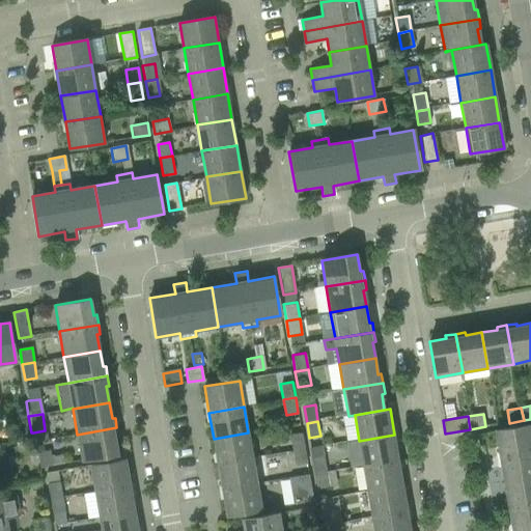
[(530,436),(529,425),(494,431),(499,459),(530,452),(530,436)]
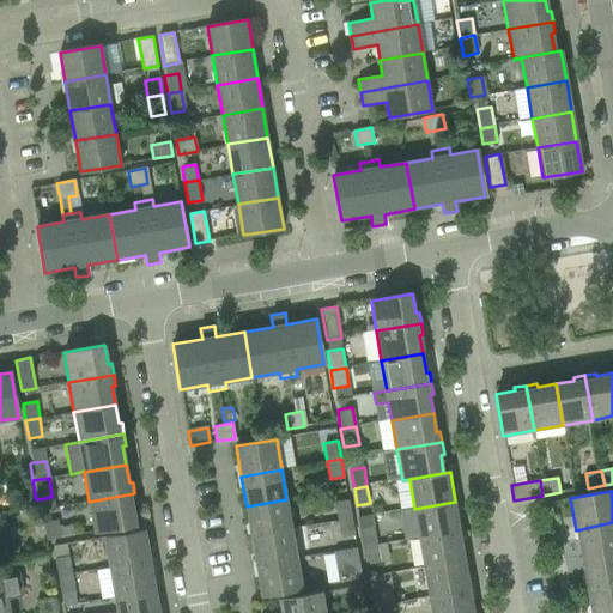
[(134,493),(89,502),(95,532),(137,525),(133,505),(137,504),(134,493)]
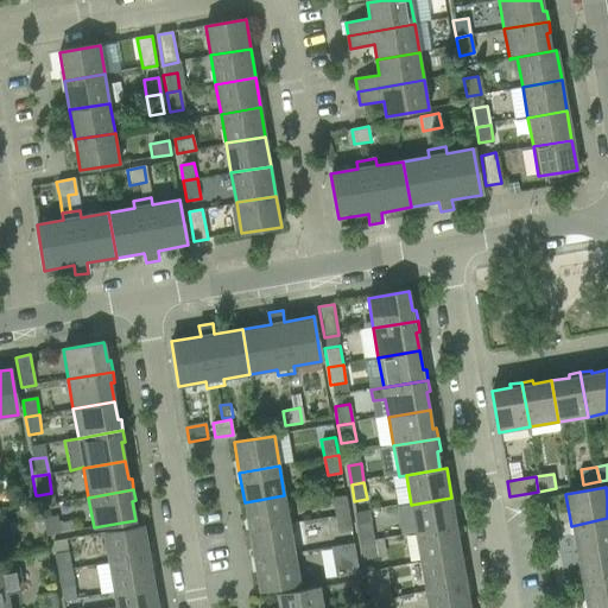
[(245,502),(249,531),(290,525),(284,495),(245,502)]
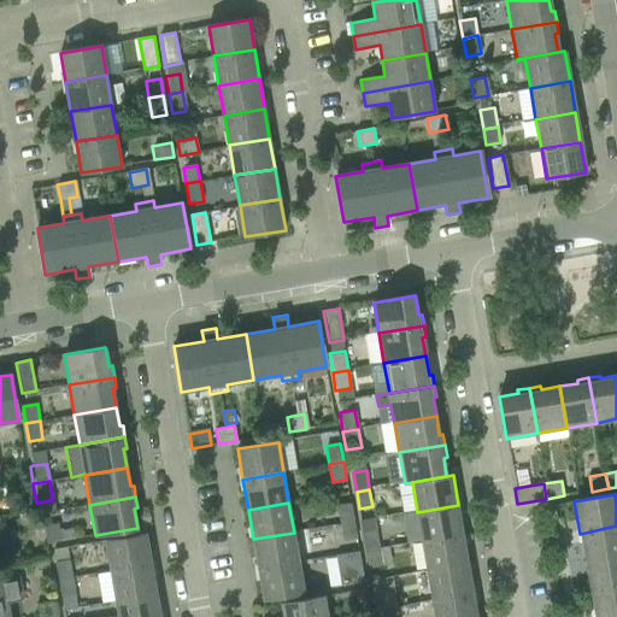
[(336,505),(340,524),(353,522),(350,503),(336,505)]
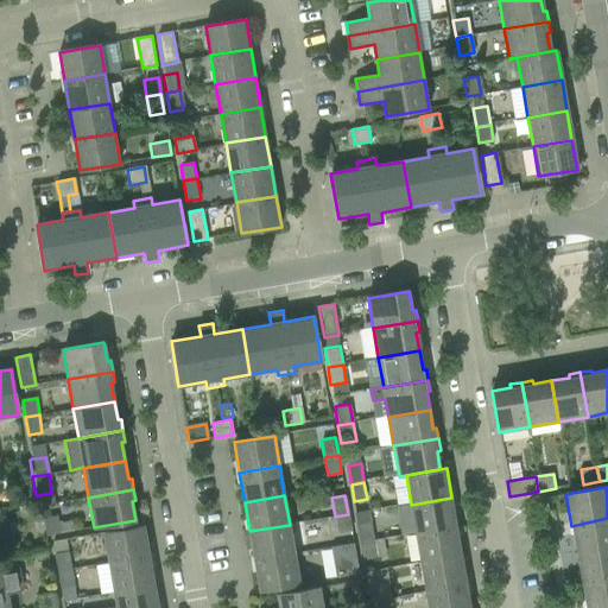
[(451,498),(411,505),(416,534),(456,527),(451,498)]
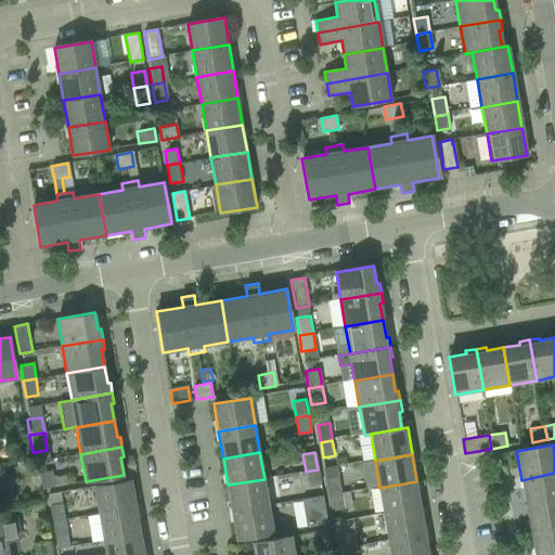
[(318,469),(306,472),(308,487),(321,485),(318,469)]
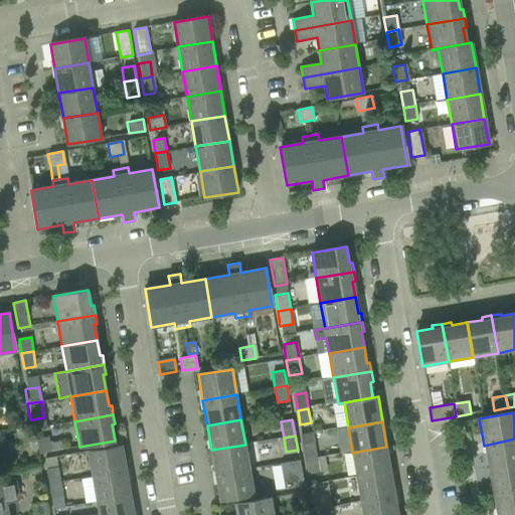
[(49,452),(47,437),(35,439),(38,454),(49,452)]
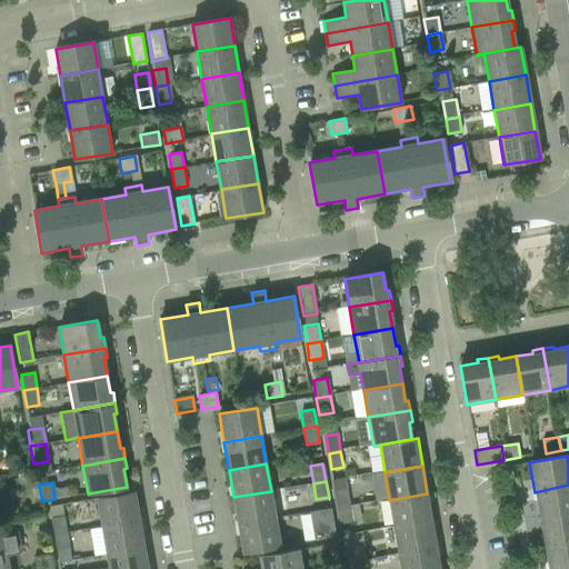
[(568,485),(535,492),(540,519),(568,513),(568,485)]
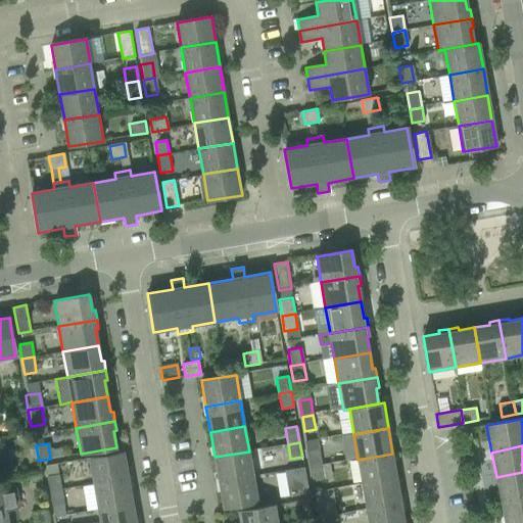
[(307,452),(311,468),(322,466),(319,449),(307,452)]
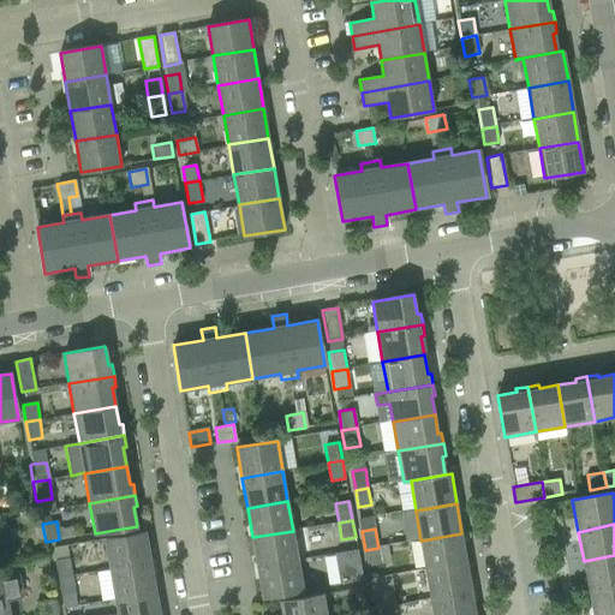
[(252,537),(257,567),(298,560),(293,531),(252,537)]
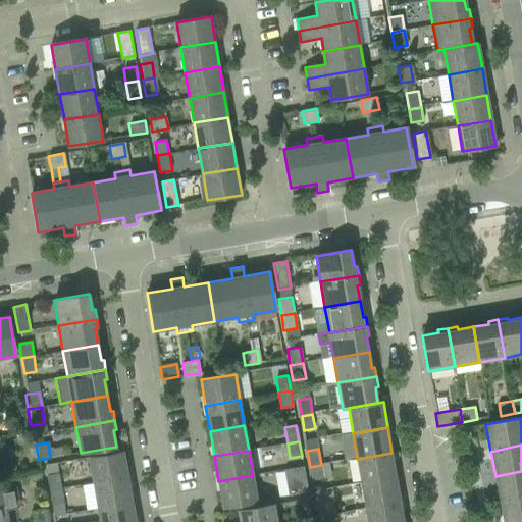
[(90,457),(94,483),(128,477),(123,452),(90,457)]
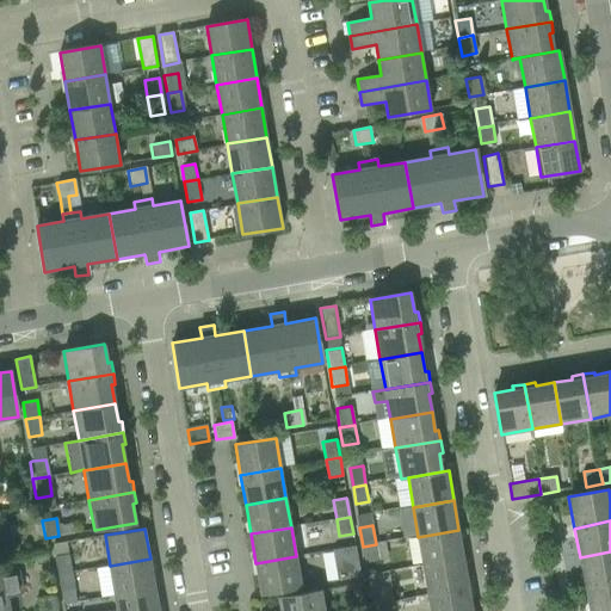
[(458,530),(418,537),(424,566),(464,559),(458,530)]
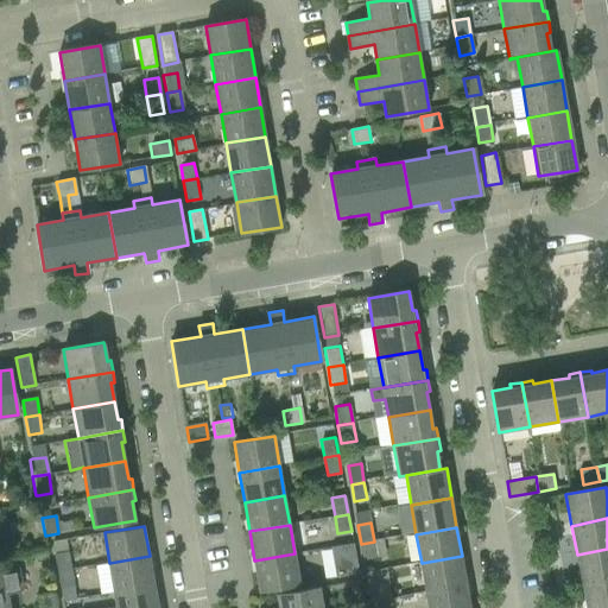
[(374,542),(361,544),(365,561),(377,558),(374,542)]
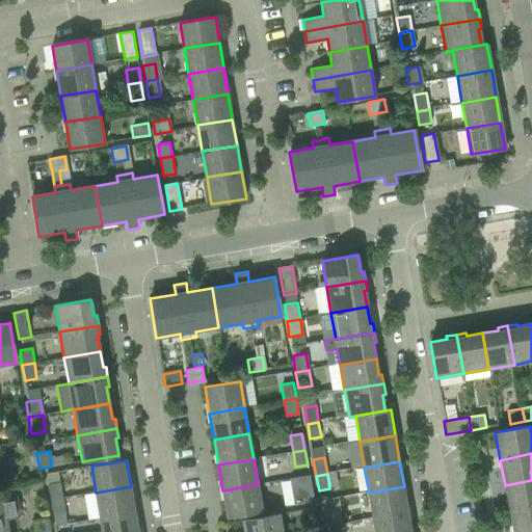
[(309,476),(290,479),(295,505),(313,502),(309,476)]
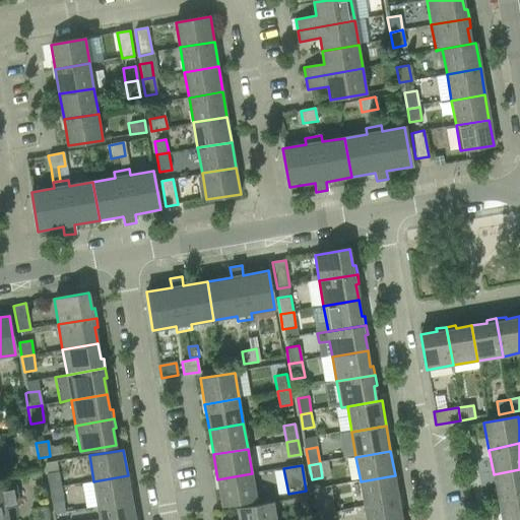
[(519,469),(494,474),(498,501),(519,496),(519,469)]
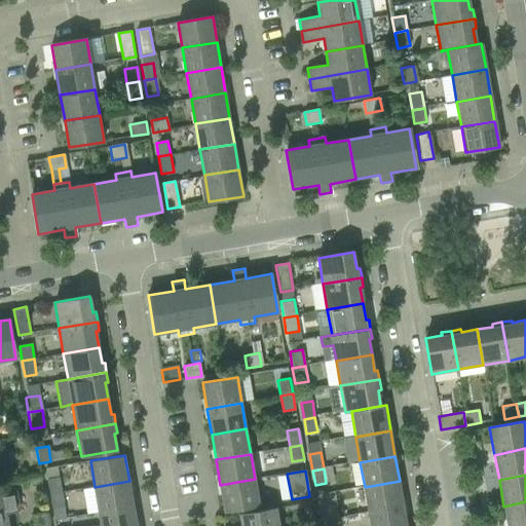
[(47,479),(50,495),(62,493),(59,478),(47,479)]
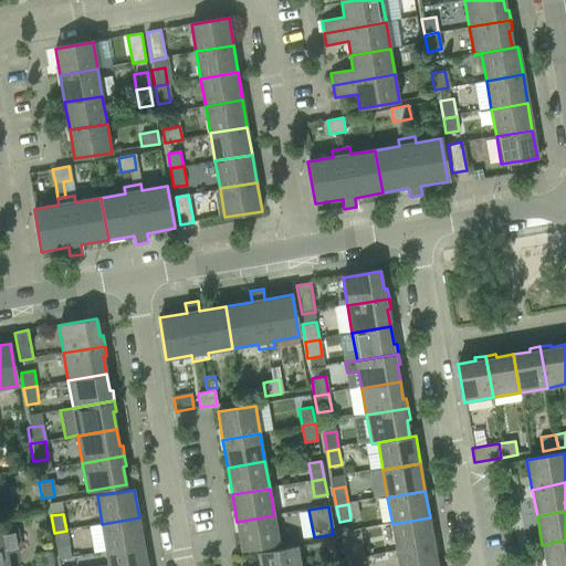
[(274,515),(237,522),(242,549),(279,544),(274,515)]
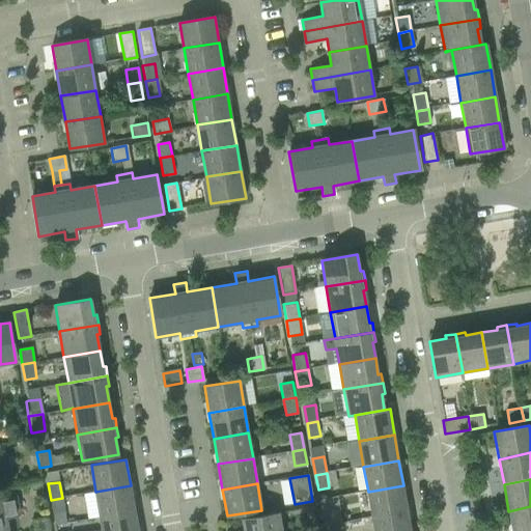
[(95,492),(101,518),(135,511),(131,485),(95,492)]
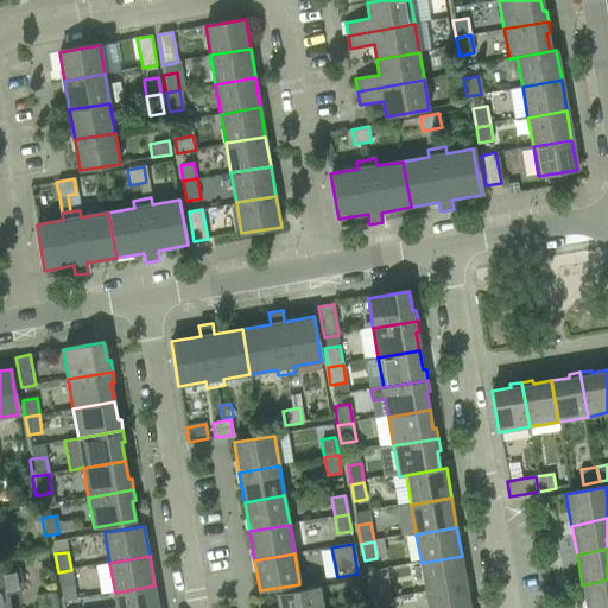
[(422,563),(426,593),(467,586),(462,556),(422,563)]
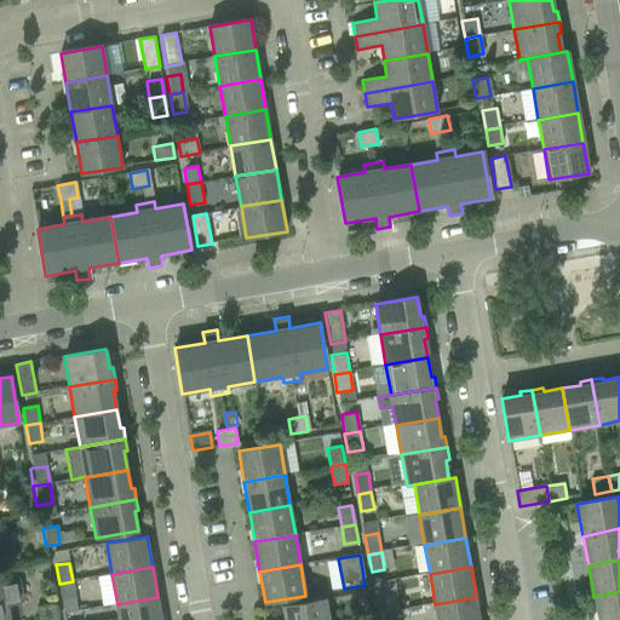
[(0,619),(7,619),(5,606),(21,603),(17,580),(0,583),(0,619)]
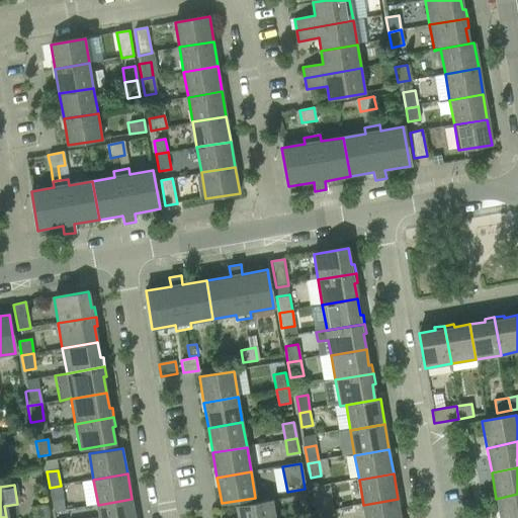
[(61,486),(50,488),(52,502),(63,500),(61,486)]
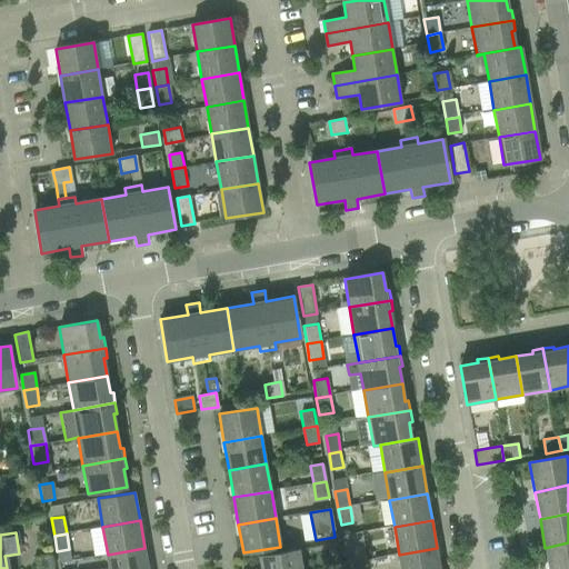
[(568,568),(568,542),(545,548),(548,568),(568,568)]
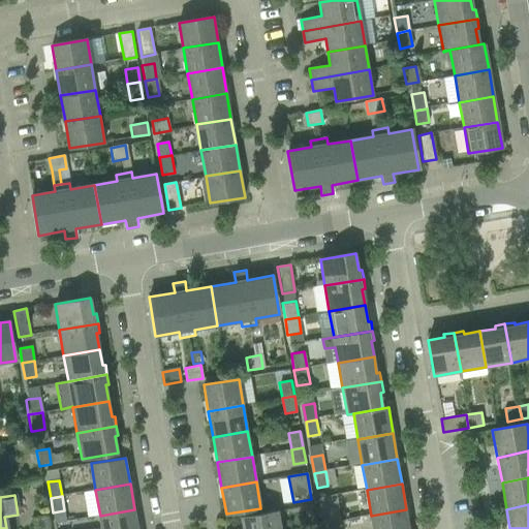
[(320,507),(323,524),(334,522),(332,505),(320,507)]
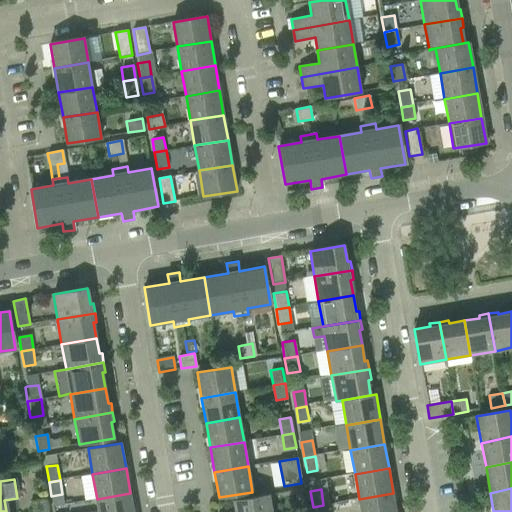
[(133,511),(130,493),(97,499),(99,511),(91,511),(133,511)]
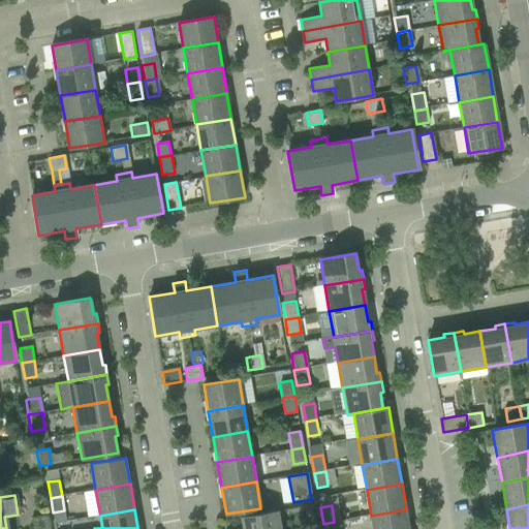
[(409,528),(406,509),(371,516),(373,528),(409,528)]
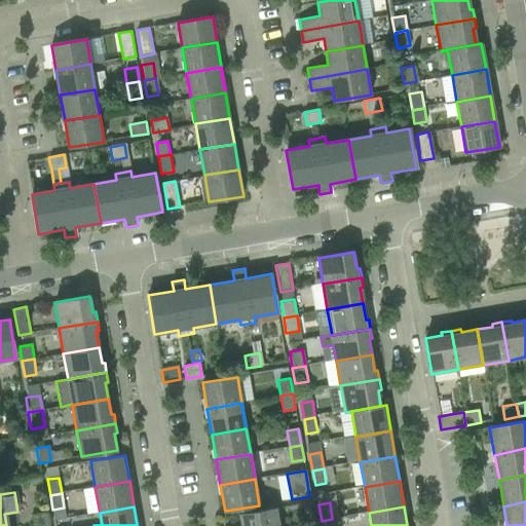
[(235,525),(278,525),(276,509),(241,515),(243,525),(235,525)]
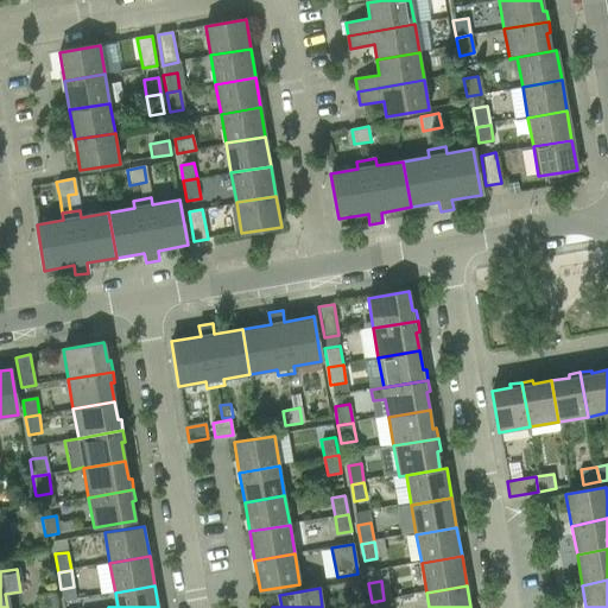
[(38,597),(39,607),(56,607),(55,594),(38,597)]
